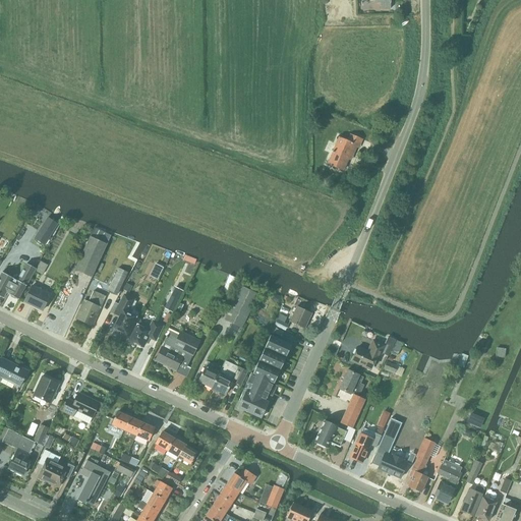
[(350,134),(347,140),(339,137),(328,164),(343,170),(349,155),(352,157),(357,145),(359,146),(362,139),(350,134)]
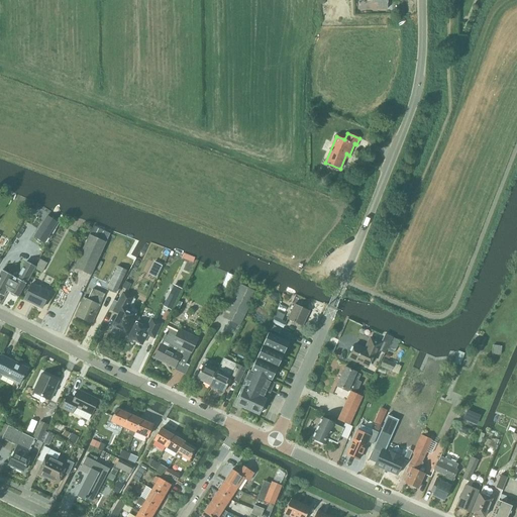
[(91,275),(105,242),(89,235),(75,268),(91,275)]
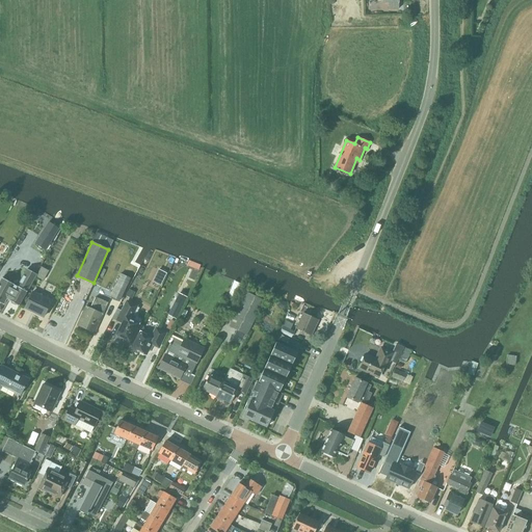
[(135,270),(125,265),(107,302),(117,308),(135,270)]
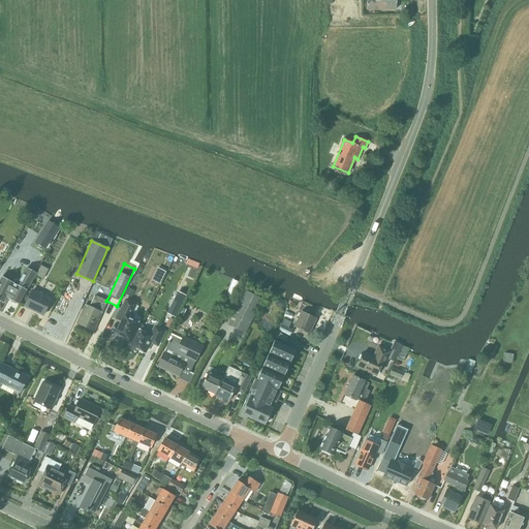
[(40,265),(35,274),(43,278),(49,269),(40,265)]
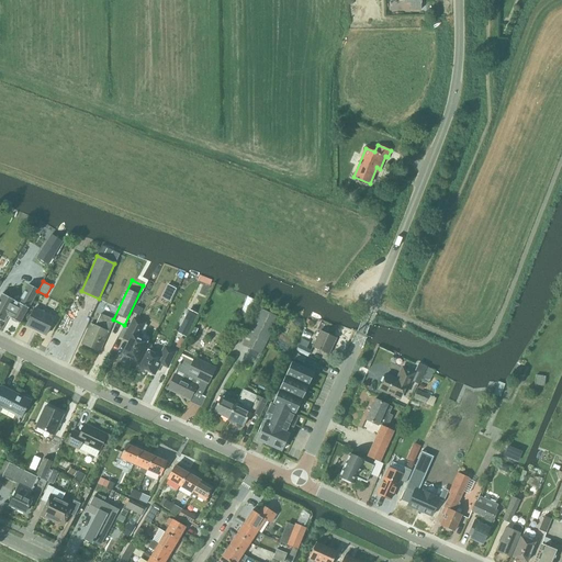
[(20,323),(37,290),(27,284),(18,303),(14,301),(1,293),(0,295),(0,319),(3,322),(7,315),(10,317),(9,317),(20,323)]
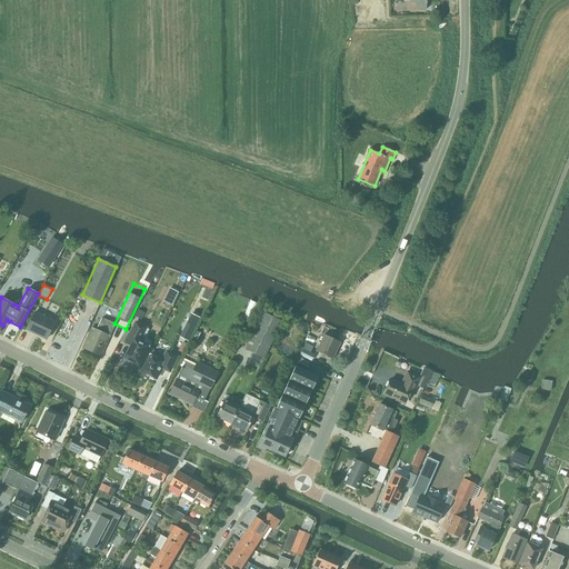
[(46,339),(55,321),(35,312),(27,329),(46,339)]
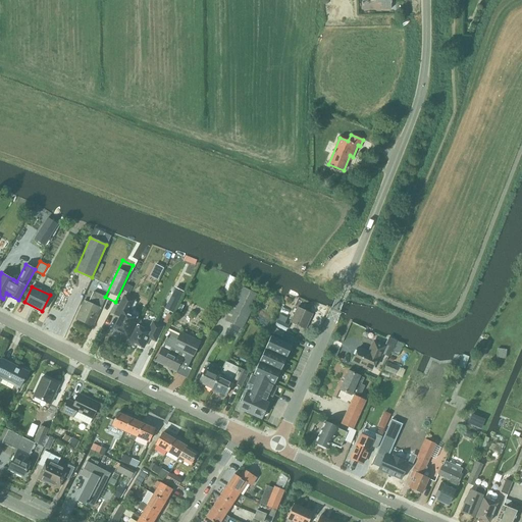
[(242,328),(258,295),(242,286),(225,320),(242,328)]
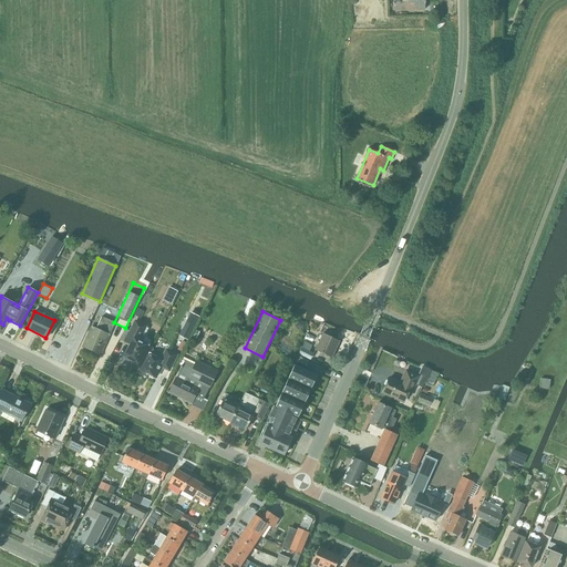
[(182,337),(189,341),(202,319),(193,315),(182,337)]
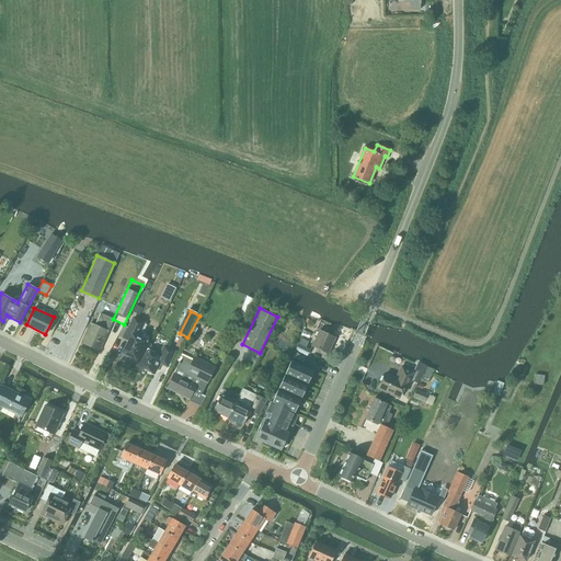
[(113,319),(103,315),(100,313),(94,325),(90,323),(81,342),(99,351),(113,319)]
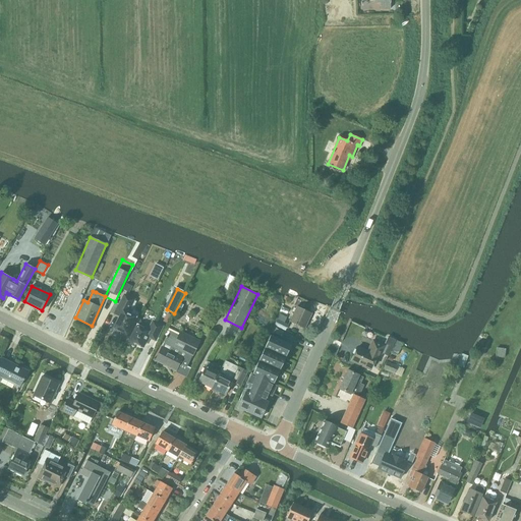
[(136,301),(133,300),(124,295),(120,304),(119,304),(114,313),(120,316),(115,327),(122,331),(120,335),(128,339),(134,326),(135,326),(138,319),(137,319),(139,312),(134,310),(136,308),(133,307),(136,301)]
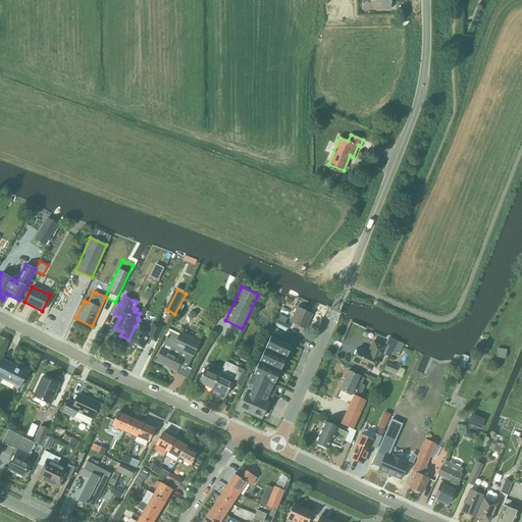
[(303,327),(309,313),(295,306),(288,320),(303,327)]
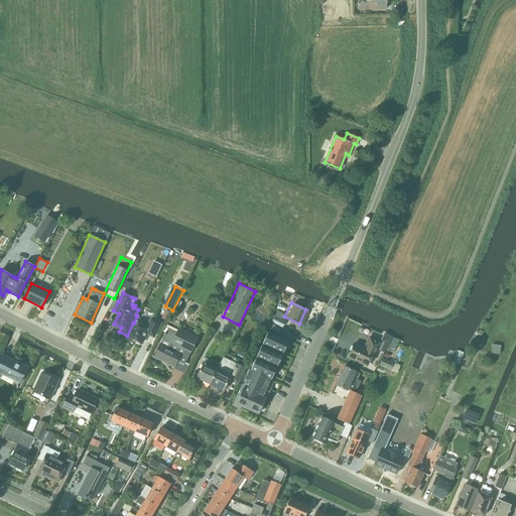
[(281,327),(283,321),(272,315),(270,320),(281,327)]
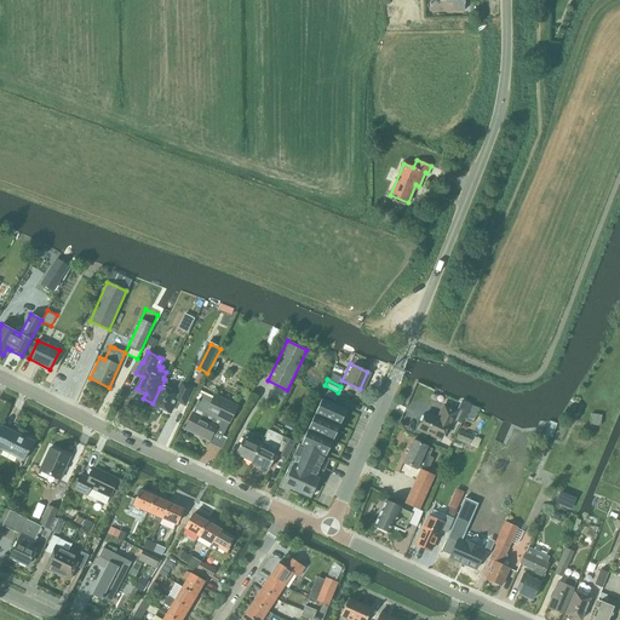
[(160,388),(153,403),(150,407),(159,411),(160,409),(168,413),(174,401),(184,406),(193,389),(182,383),(177,392),(171,389),(170,391),(161,388),(160,388)]
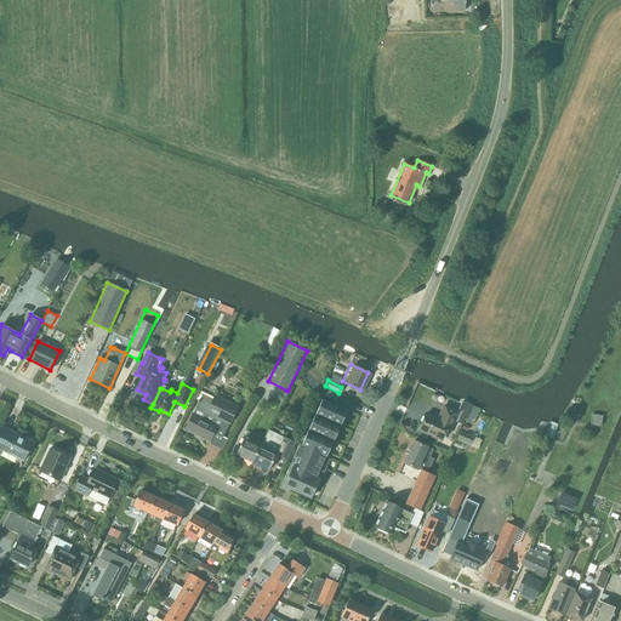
[(222,438),(237,408),(214,396),(212,400),(201,396),(184,429),(209,442),(212,433),(222,438)]
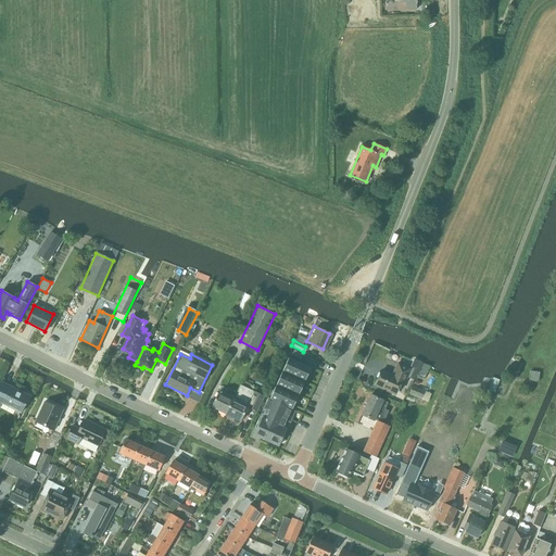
[(288,357),(269,399),(291,408),(311,368),(288,357)]
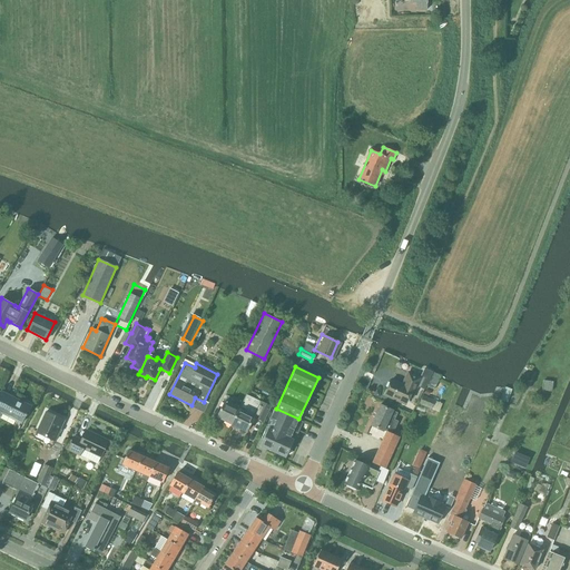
[(422,387),(430,371),(423,367),(419,377),(406,372),(401,384),(390,380),(384,394),(404,404),(408,396),(411,397),(416,385),(422,387)]
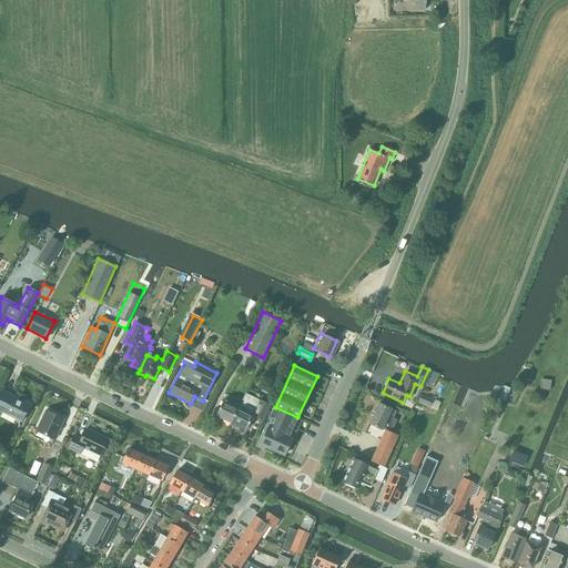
[(21,422),(29,405),(1,391),(0,392),(0,411),(0,412),(21,422)]
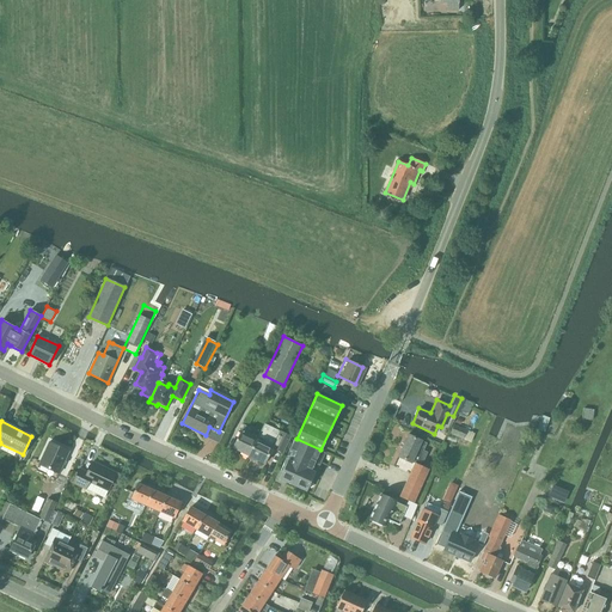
[(453,421),(448,432),(469,440),(473,429),(453,421)]
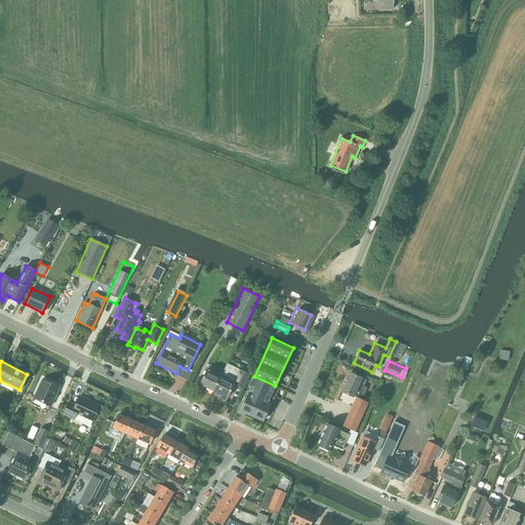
[(227,363),(220,376),(213,391),(228,397),(235,384),(244,389),(251,374),(227,363)]
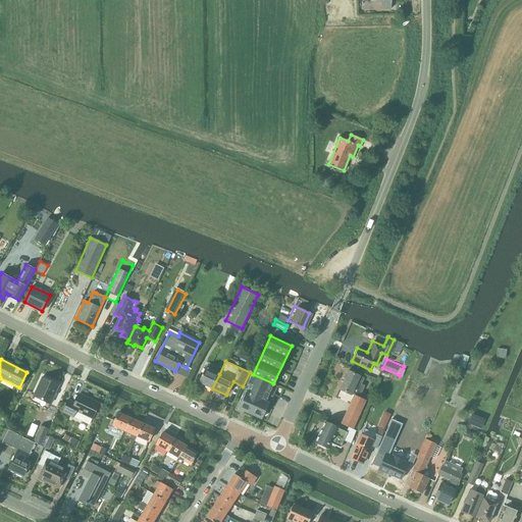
[(212,388),(219,374),(213,371),(214,366),(208,363),(206,368),(206,367),(199,381),(212,388)]
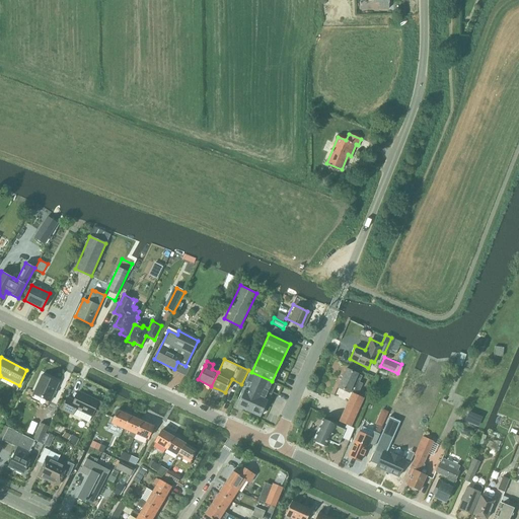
[(351,393),(339,422),(346,425),(350,427),(363,398),(357,395),(362,384),(358,382),(361,376),(346,369),(338,387),(349,392),(351,393)]
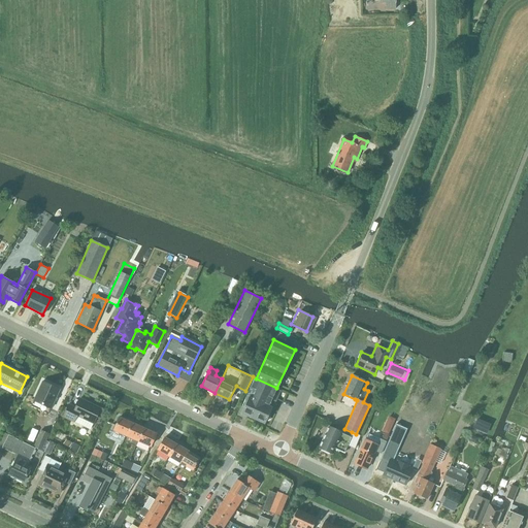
[(256,378),(254,378),(241,405),(243,406),(240,414),(264,424),(271,407),(268,406),(276,388),(256,378)]
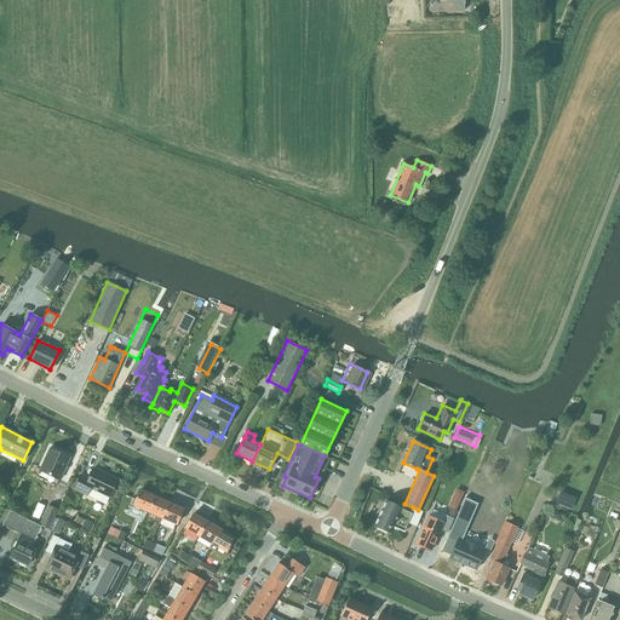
[(59,480),(69,458),(49,448),(39,470),(59,480)]
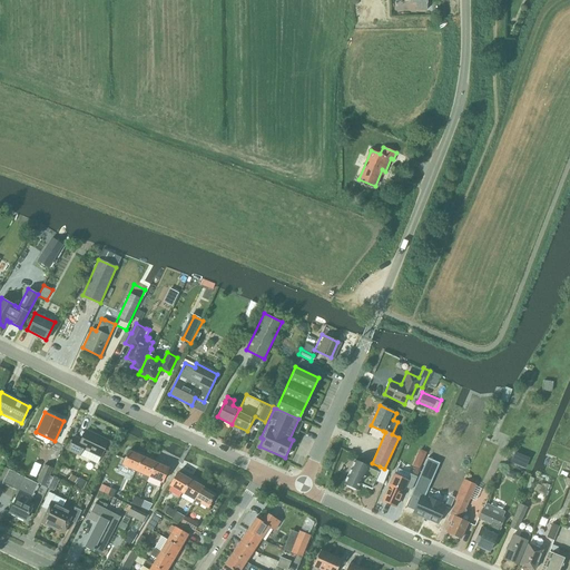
[(74,436),(68,450),(80,455),(97,463),(100,457),(108,441),(86,431),(80,440),(74,436)]
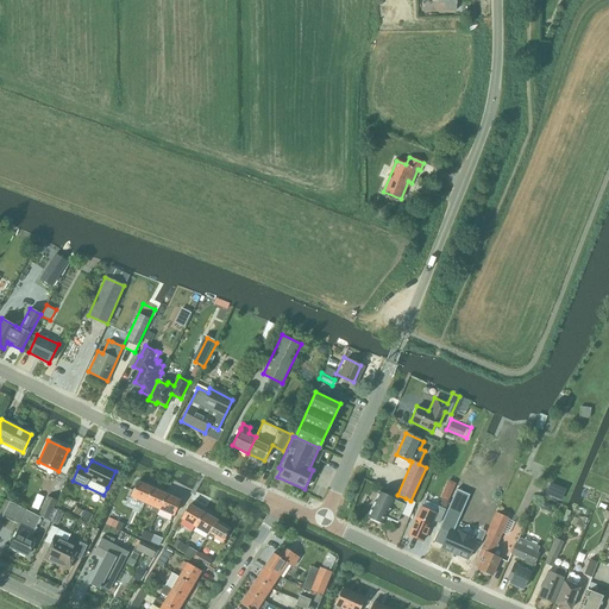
[(145,502),(151,488),(137,482),(131,496),(145,502)]
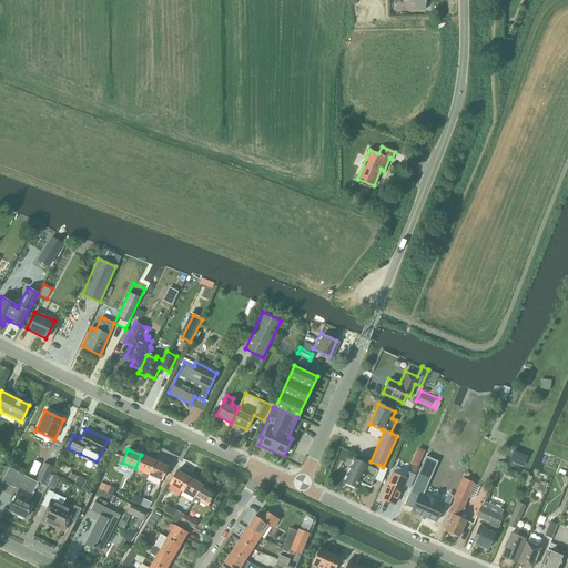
[(141,476),(146,478),(148,474),(154,460),(141,455),(135,468),(142,472),(141,476)]
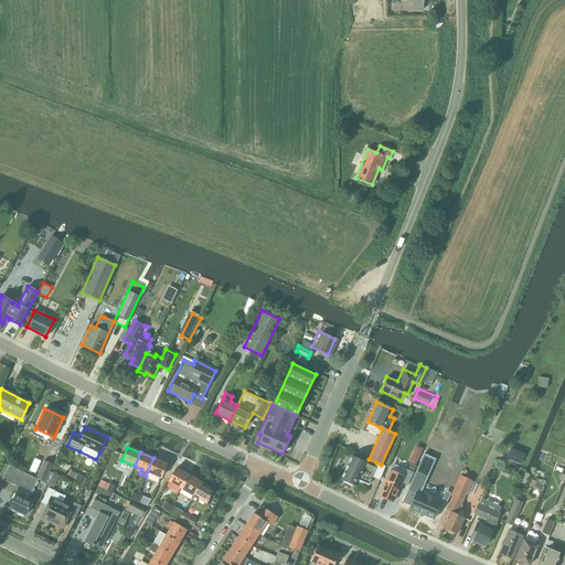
[(406,493),(415,497),(411,505),(409,508),(419,512),(418,514),(425,516),(425,515),(434,519),(441,502),(440,502),(436,501),(437,499),(425,493),(425,496),(420,493),(436,459),(424,454),(406,493)]
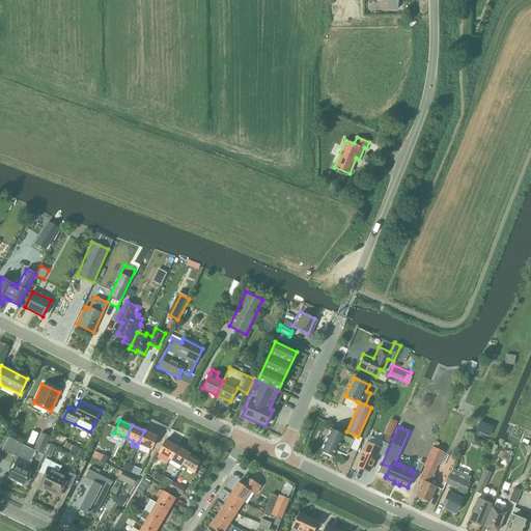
[(331,455),(333,456),(336,451),(345,455),(350,447),(357,450),(362,439),(358,437),(354,435),(353,437),(352,440),(342,436),(343,435),(330,428),(320,450),(323,452),(323,453),(330,456),(331,455)]
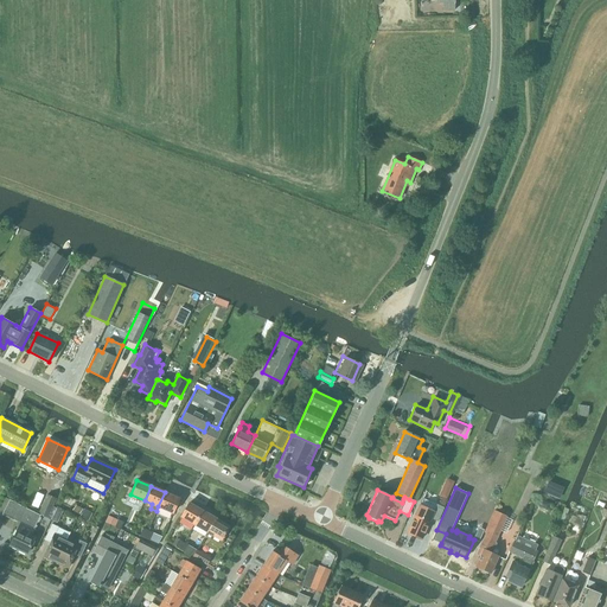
[(165,492),(158,506),(172,513),(179,498),(165,492)]
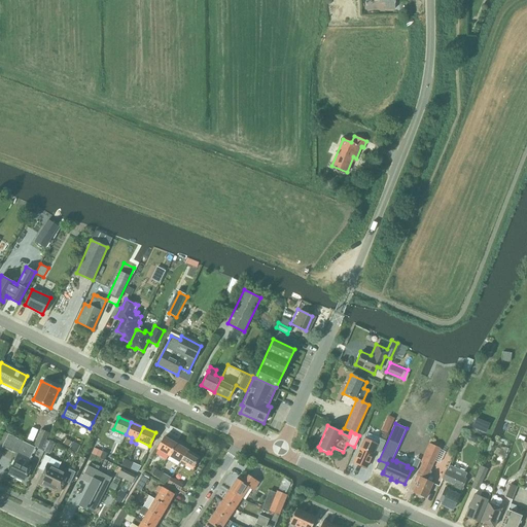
[(40,450),(48,432),(40,429),(33,446),(40,450)]
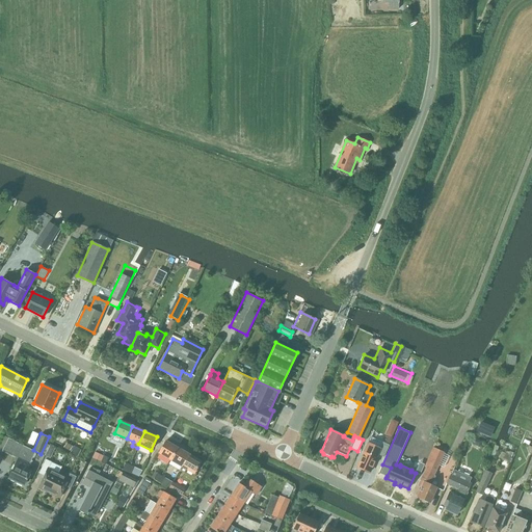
[(0,441),(0,450),(2,451),(18,459),(8,478),(23,485),(29,472),(24,469),(26,463),(28,464),(35,451),(8,439),(3,435),(0,441)]
